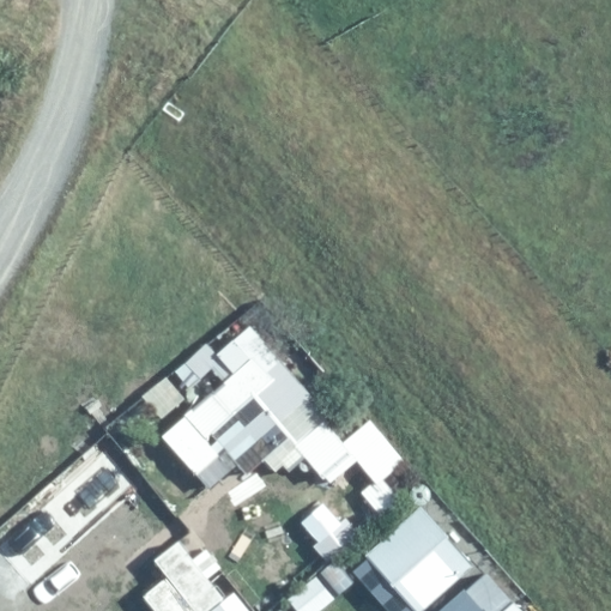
[(279,389),(253,358),(161,436),(198,479),(227,455),(247,478),(276,453),(255,430),(274,415),(264,403),(279,389)]
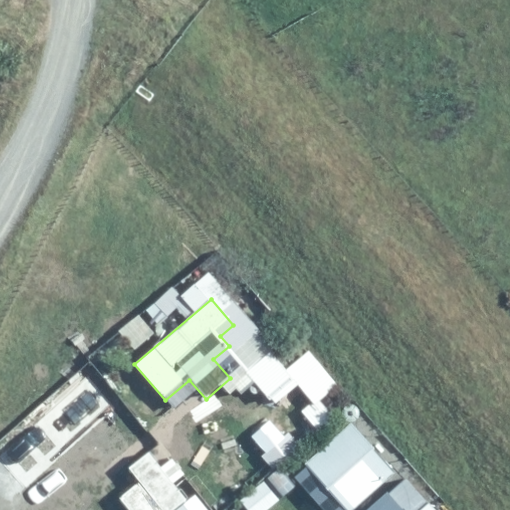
[(300,376),(273,346),(244,373),(271,402),(300,376)]
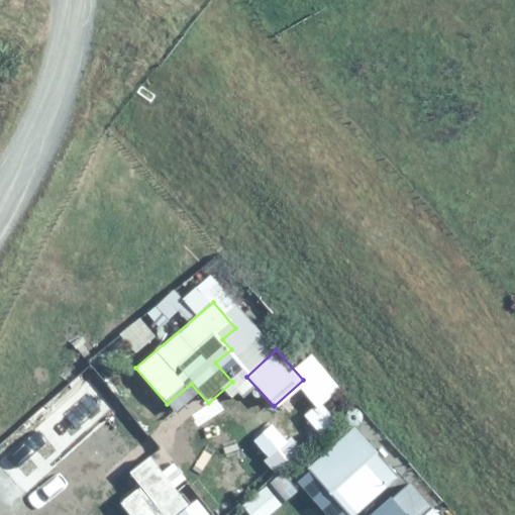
[(352,430),(320,462),(342,485),(375,452),(352,430)]
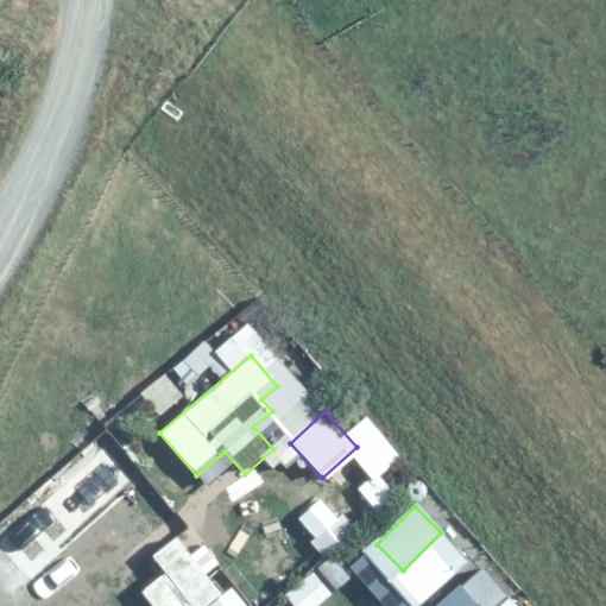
[(525,605),(487,560),(433,605),(525,605)]
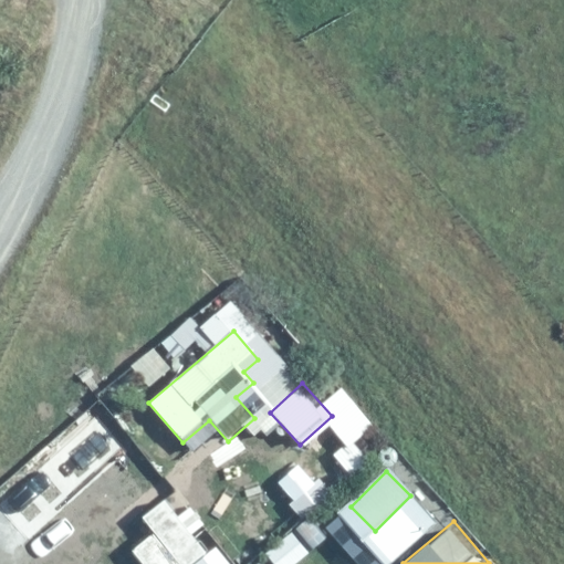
[(293,524),(263,551),(273,563),(294,563),(313,547),(293,524)]
